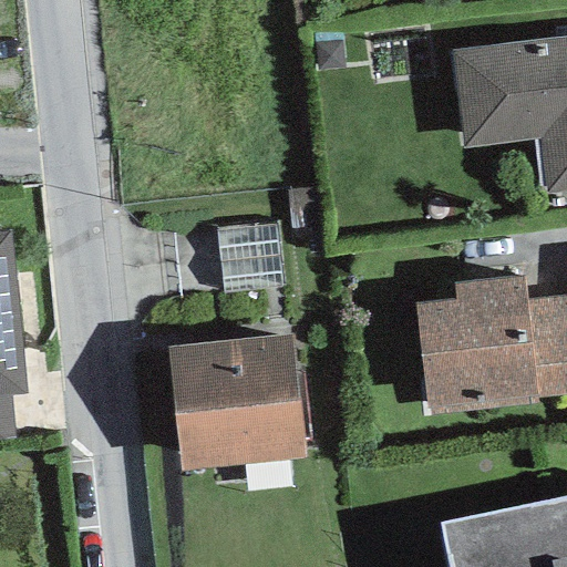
[(566,49),(454,66),(467,158),(535,150),(544,213),(566,208),(566,49)]
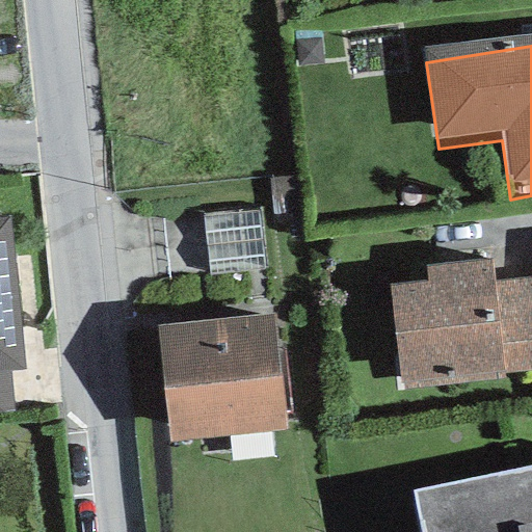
[(16,227),(0,228),(0,370),(28,368),(16,227)]
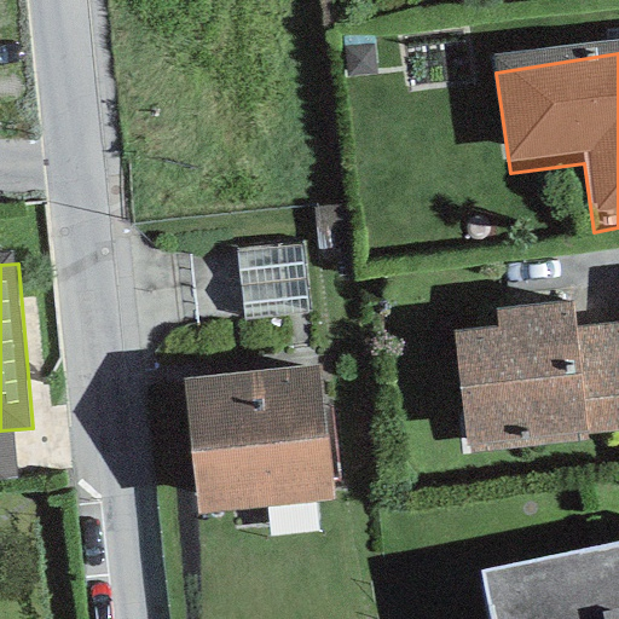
[(618,313),(460,330),(473,467),(618,452),(618,313)]
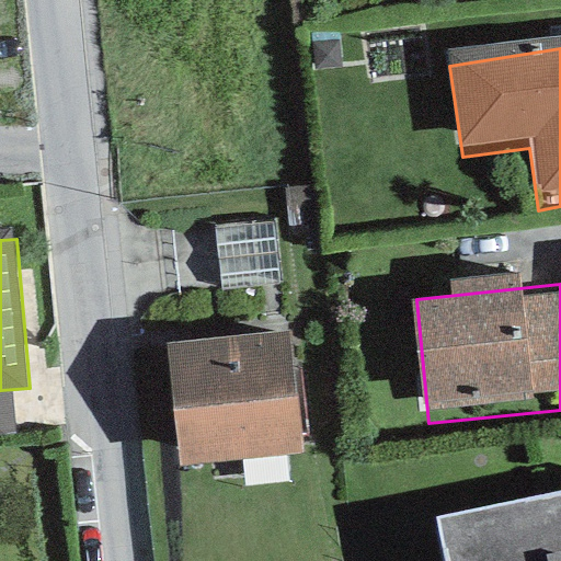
[(289,331),(165,345),(179,467),(302,454),(289,331)]
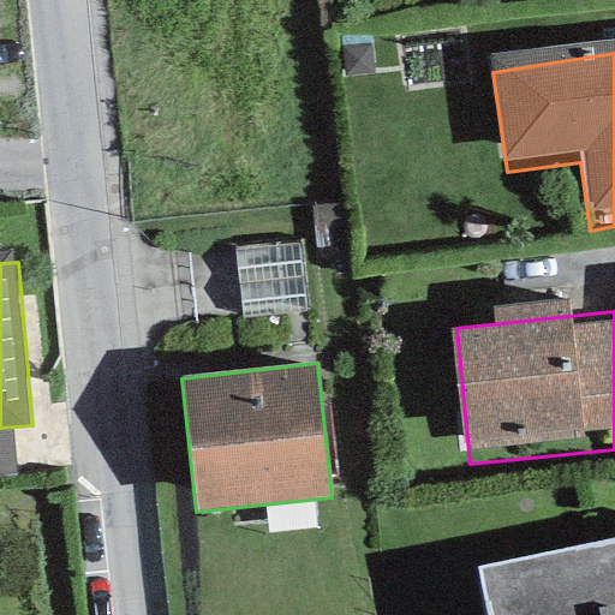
[(614,614),(614,573),(476,602),(478,614),(614,614)]
